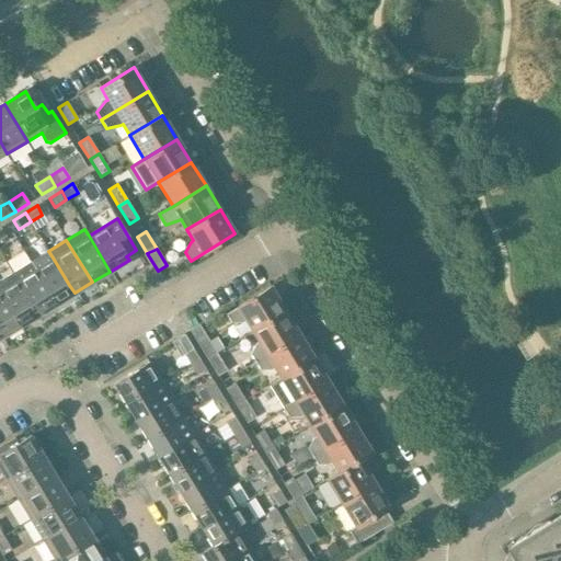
[(53,258),(35,268),(57,305),(75,293),(69,285),(53,258)]
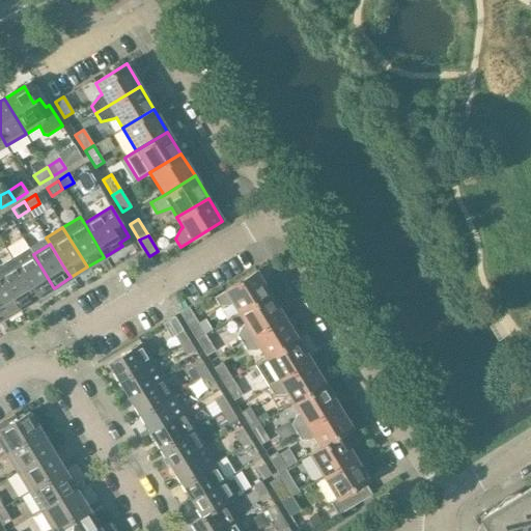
[(29,248),(11,258),(36,299),(54,288),(33,254),(29,248)]
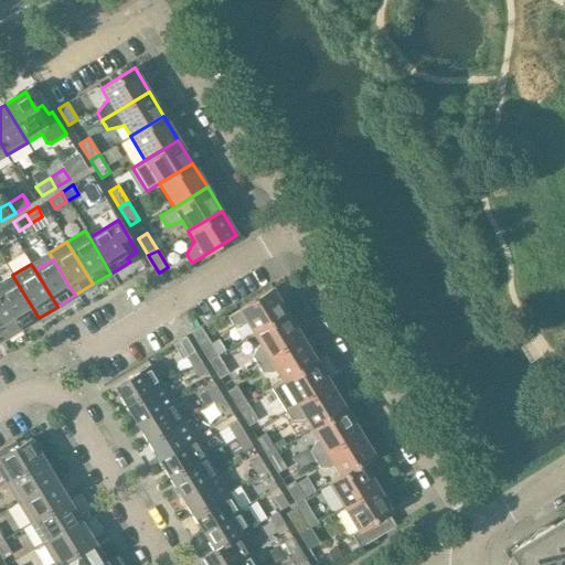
[(0,281),(0,294),(21,329),(39,318),(12,275),(0,281)]
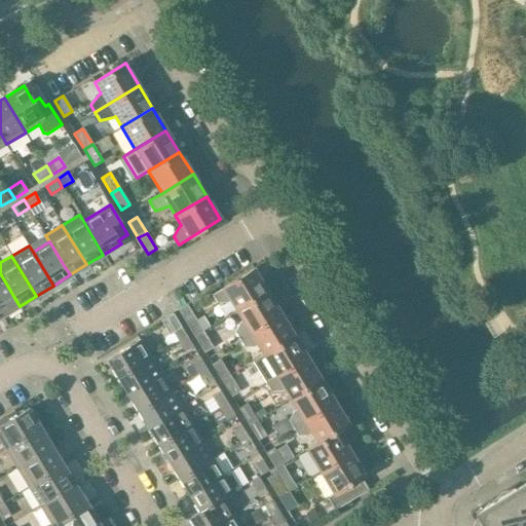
[(230,301),(236,310),(267,292),(253,269),(222,288),(212,295),(217,303),(227,303),(230,301)]
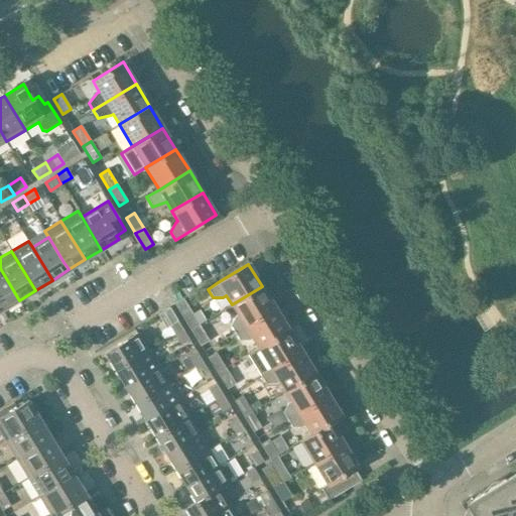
[(19,300),(0,268),(0,305),(2,310),(19,300)]
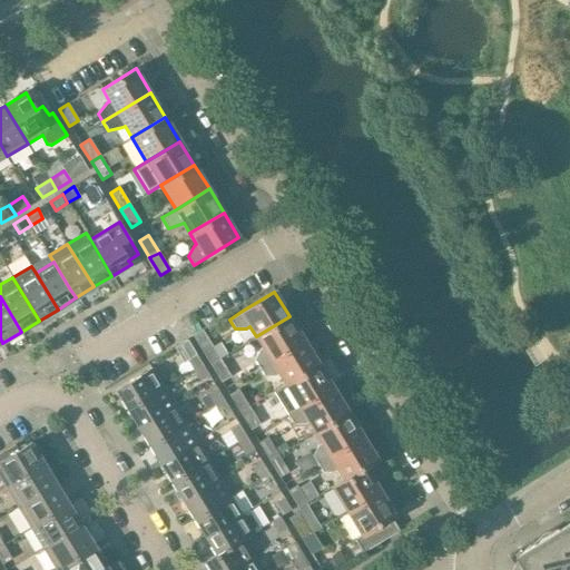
[(254,360),(258,367),(285,352),(304,340),(290,316),(256,336),(263,347),(259,350),(254,360)]
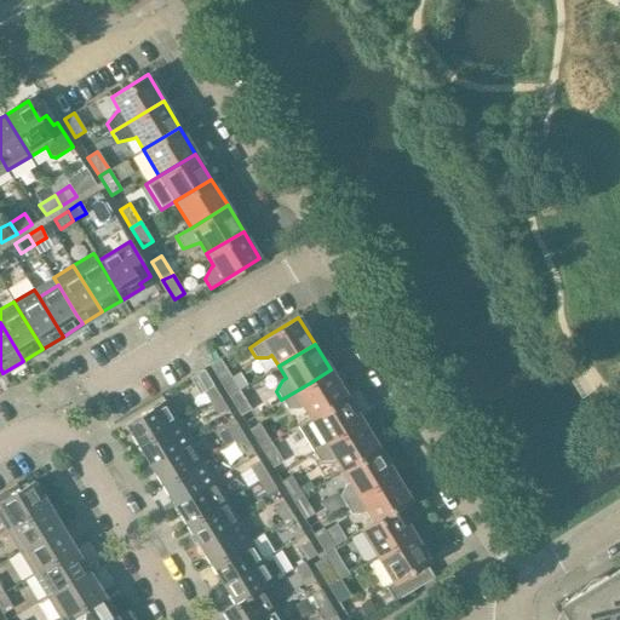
[(218,378),(229,396),(239,390),(228,372),(220,360),(210,365),(218,378)]
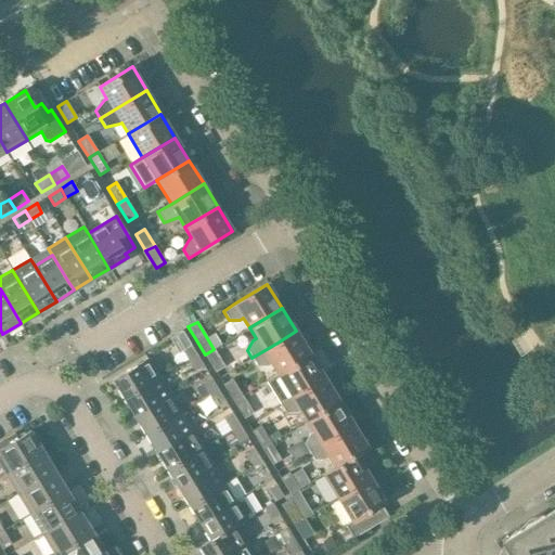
[(182,351),(188,359),(196,355),(182,331),(169,338),(178,353),(182,351)]
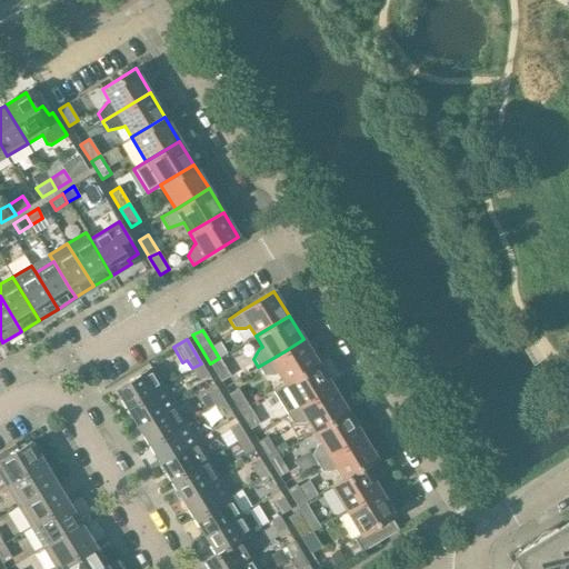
[(278,373),(285,383),(318,363),(303,339),(285,351),(258,367),(263,376),(276,376),(278,373)]
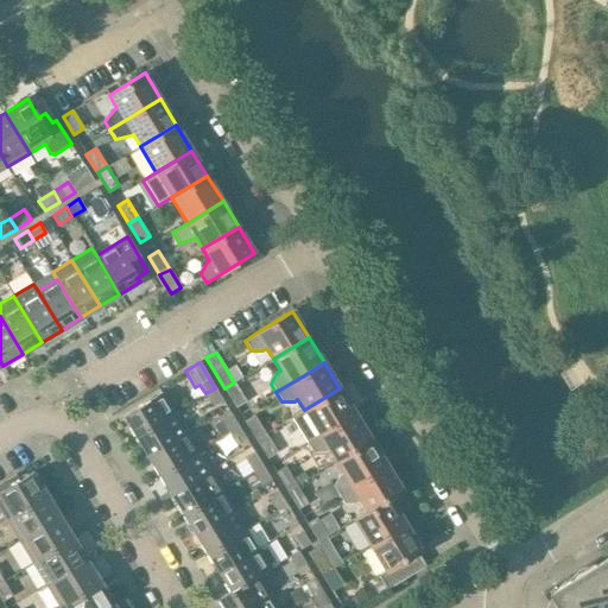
[(234,382),(225,388),(235,407),(245,401),(234,382)]
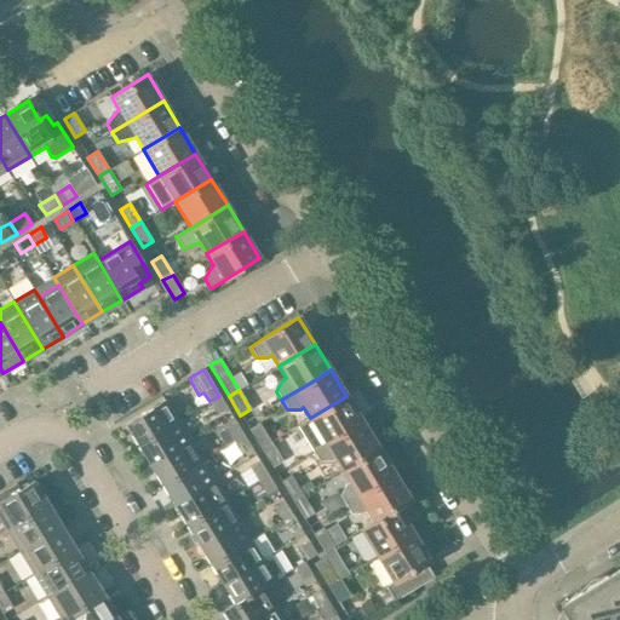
[(219,396),(210,401),(217,414),(228,408),(219,396)]
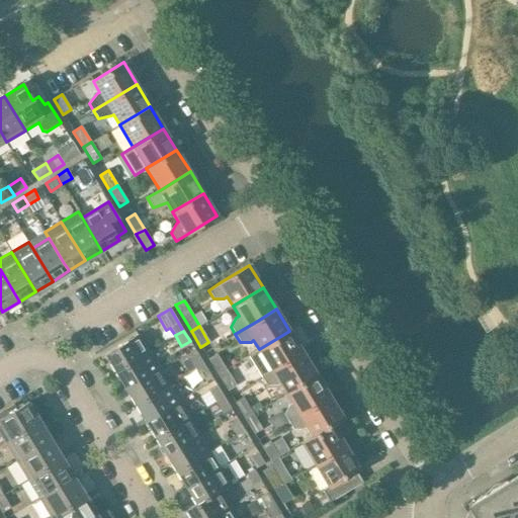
[(259,349),(249,356),(257,370),(262,377),(285,363),(303,352),(289,331),(259,349)]
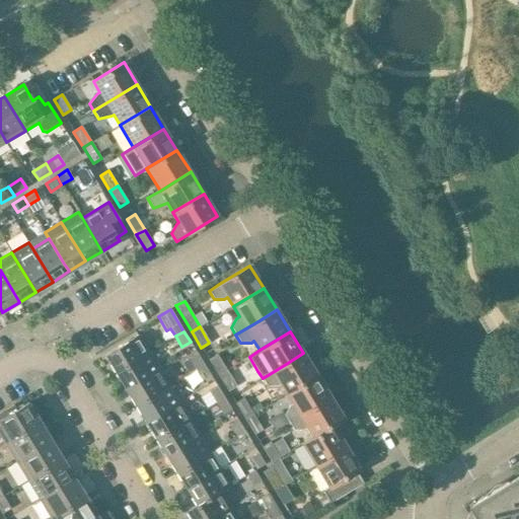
[(105,356),(116,372),(148,353),(138,336),(105,356)]
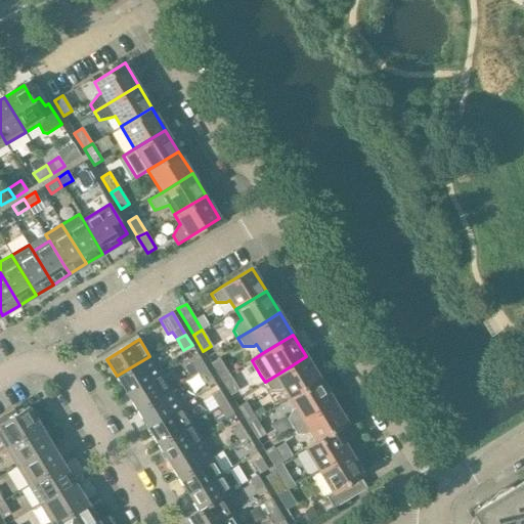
[(117,376),(127,393),(160,373),(149,356),(117,376)]
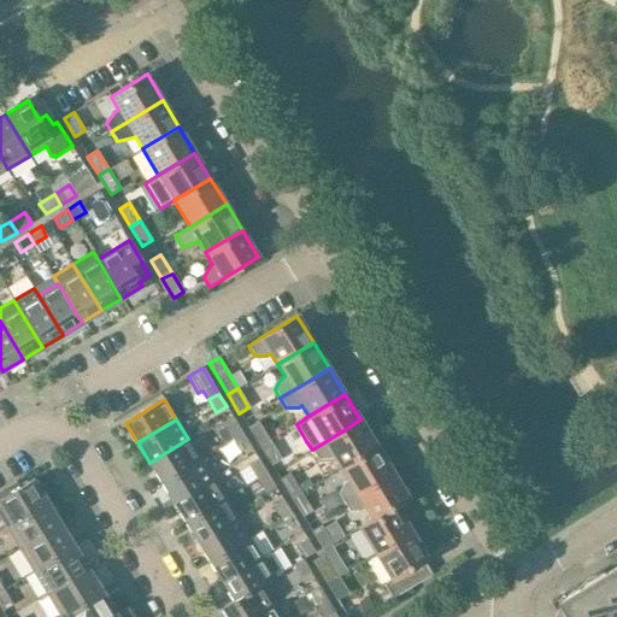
[(334,457),(340,468),(358,457),(376,446),(360,419),(340,433),(312,450),(317,459),(330,459),(334,457)]
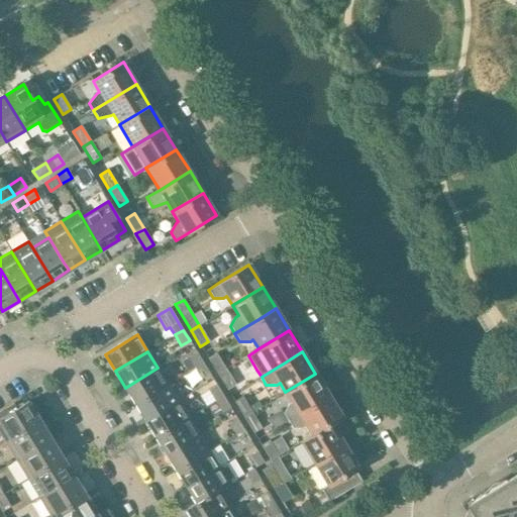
[(188,356),(195,369),(203,364),(196,352),(188,356)]
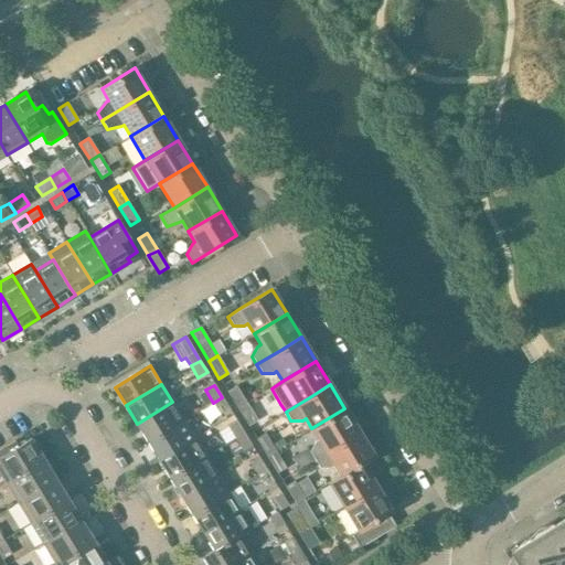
[(227,392),(237,409),(246,403),(236,386),(227,392)]
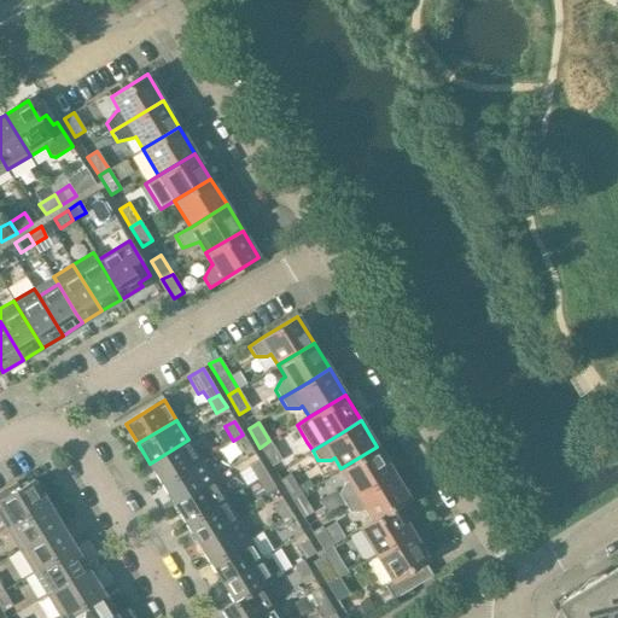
[(243,435),(233,441),(240,453),(251,447),(243,435)]
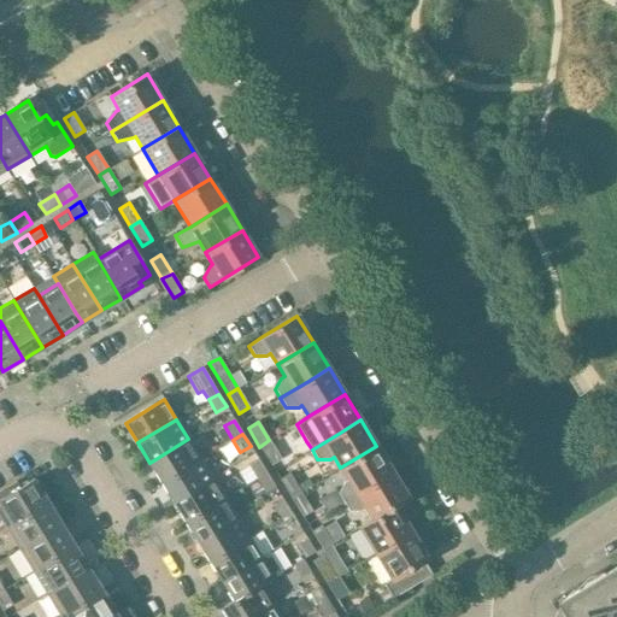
[(150,463),(162,483),(200,459),(188,439),(150,463)]
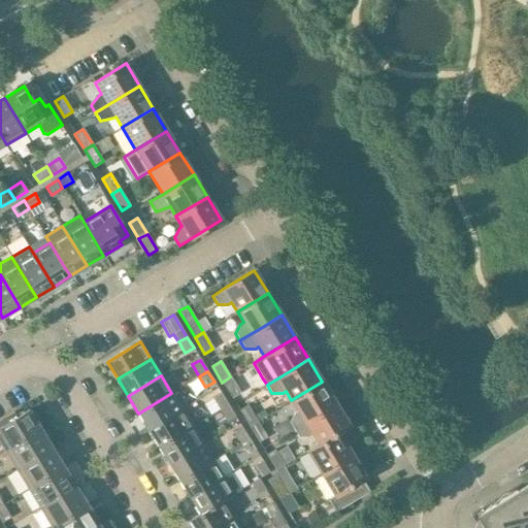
[(230,376),(222,383),(232,398),(240,393),(230,376)]
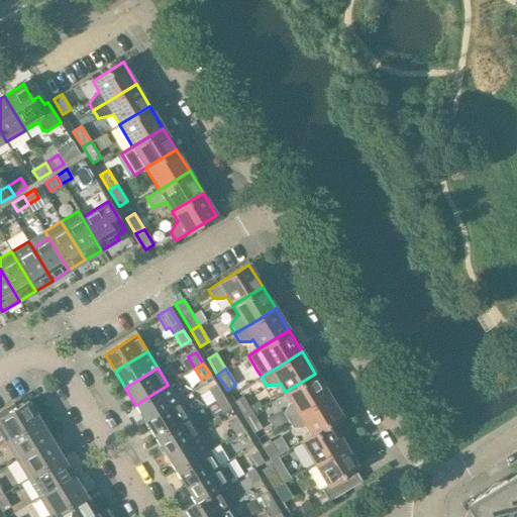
[(283,413),(288,420),(329,395),(315,374),(300,383),(285,392),(291,402),(288,404),(283,413)]
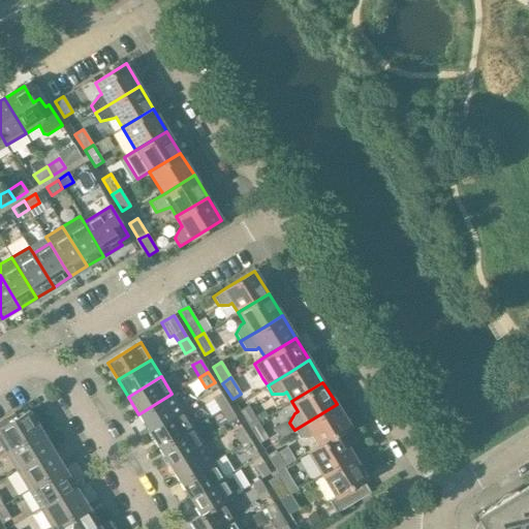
[(138,414),(149,431),(182,410),(172,394),(138,414)]
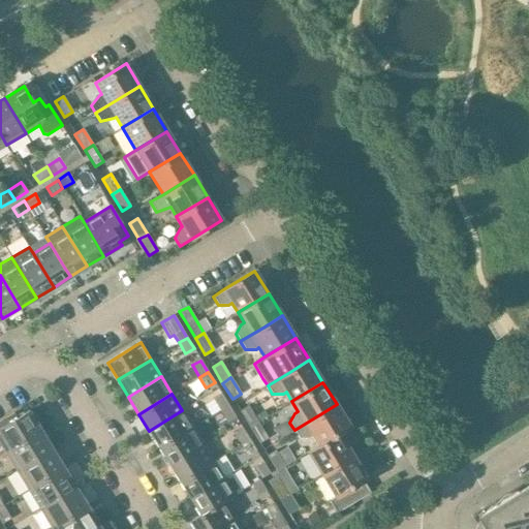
[(213,399),(220,410),(228,406),(221,394),(213,399)]
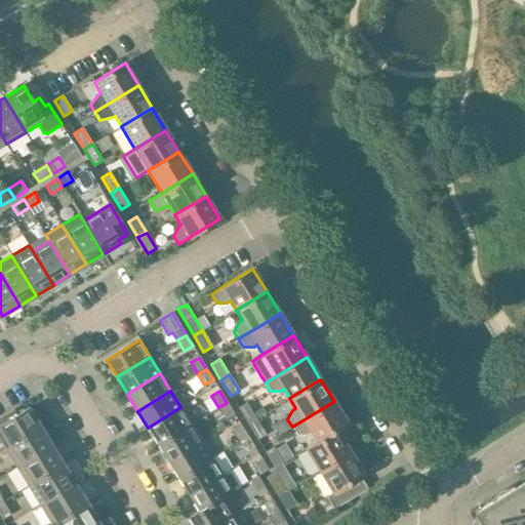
[(311,433),(316,442),(317,442),(336,430),(336,431),(348,423),(334,401),(292,427),(297,435),(308,434),(311,433)]
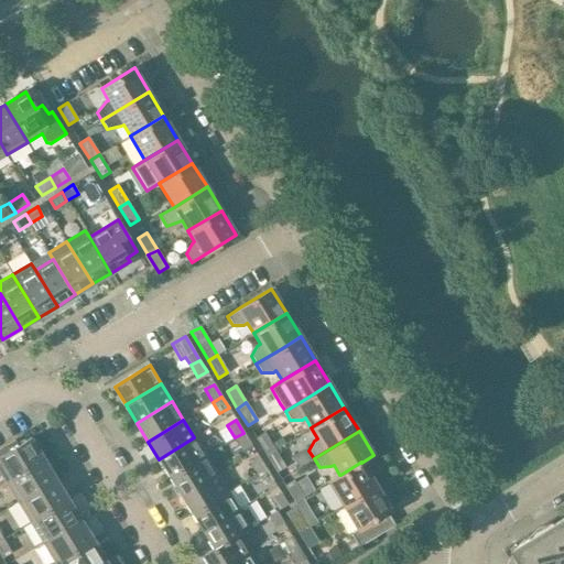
[(243,433),(235,437),(242,449),(251,444),(243,433)]
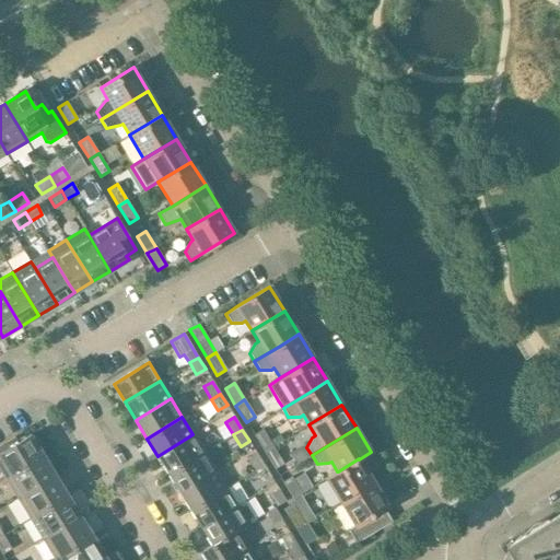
[(254,435),(265,452),(273,447),(263,430),(254,435)]
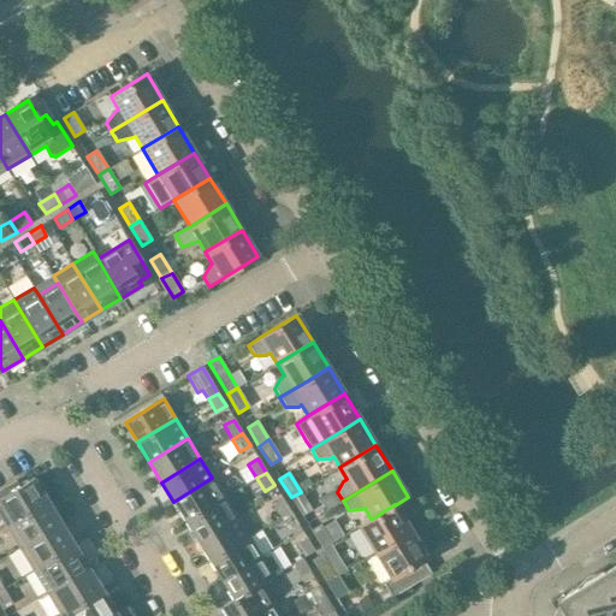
[(19,486),(16,480),(0,489),(0,516),(6,526),(47,501),(34,478),(19,486)]
